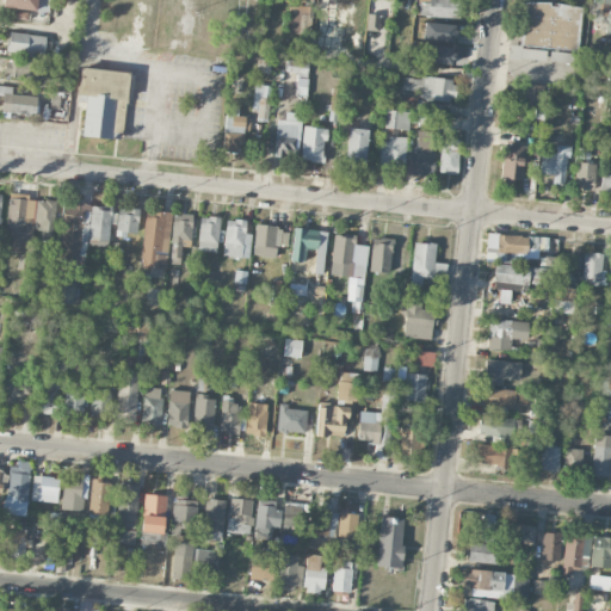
[(49,0),(2,0),(2,10),(49,11),(49,0)]
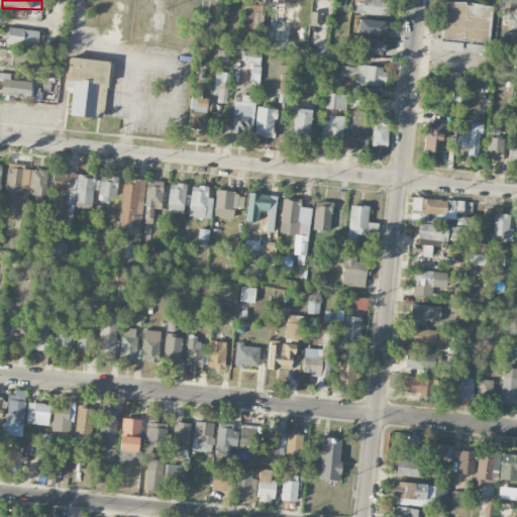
[(273,0),(272,10),(291,13),(292,0),(273,0)]
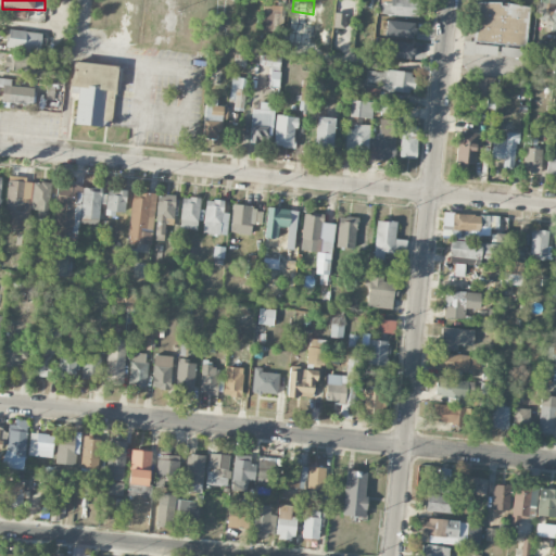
[(381,0),(382,15),(418,15),(417,0),(381,0)]
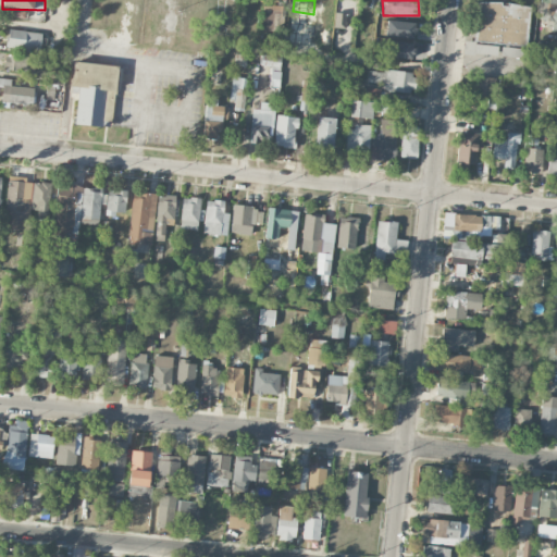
[(556,0),(540,0),(540,15),(556,16),(556,0)]
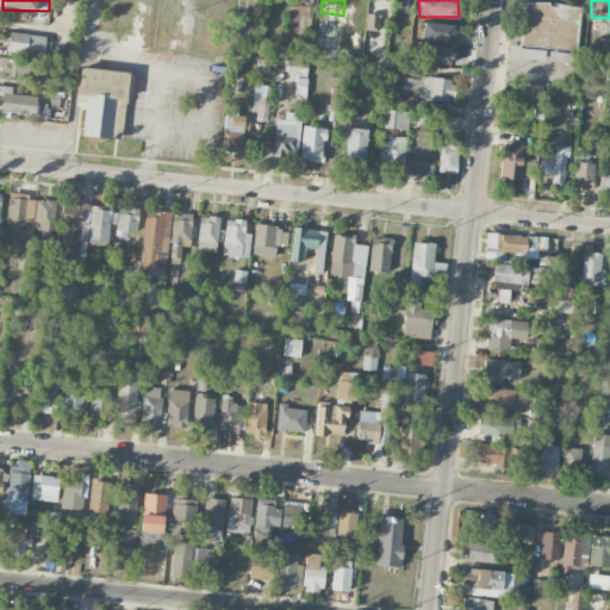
[(579,6),(523,2),(521,47),(577,50),(579,6)]
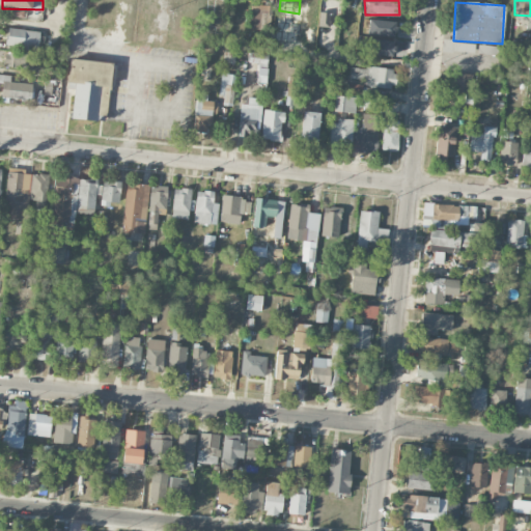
[(267,5),(250,5),(249,28),(266,29),(267,5)]
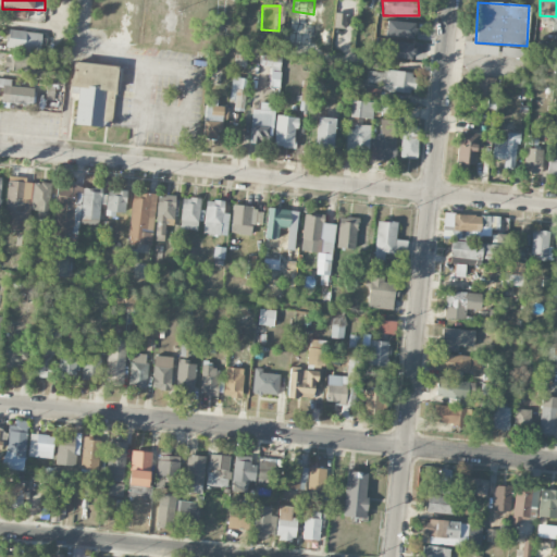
[(350,14),(335,13),(333,35),(348,36),(350,14)]
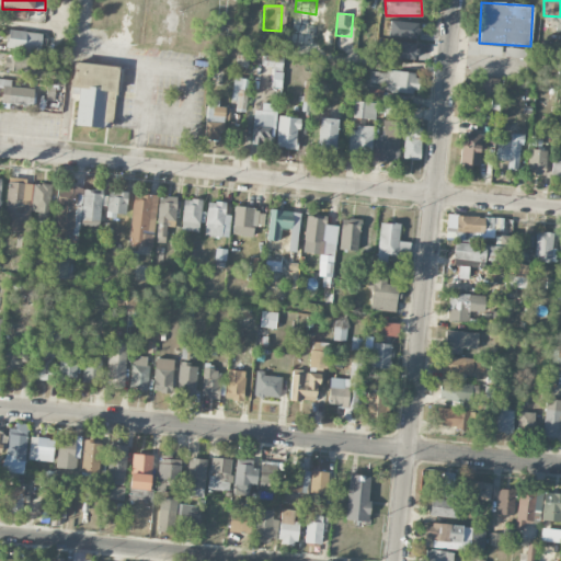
[(416,41),(419,24),(390,20),(388,36),(416,41)]
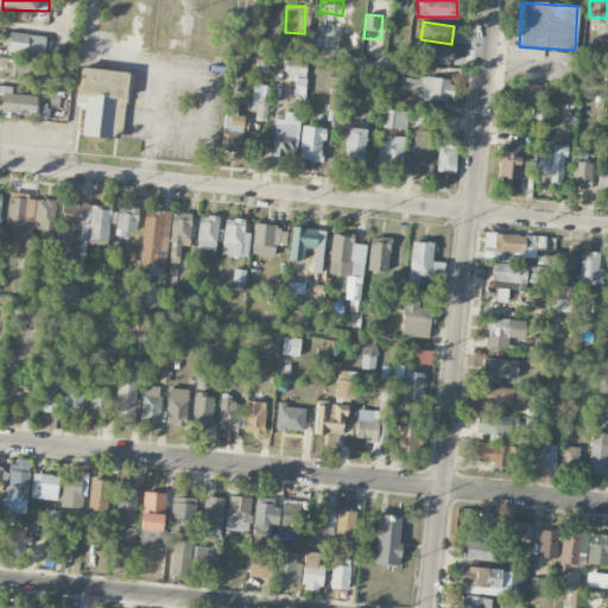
[(7,54),(44,57),(45,36),(8,33),(7,54)]
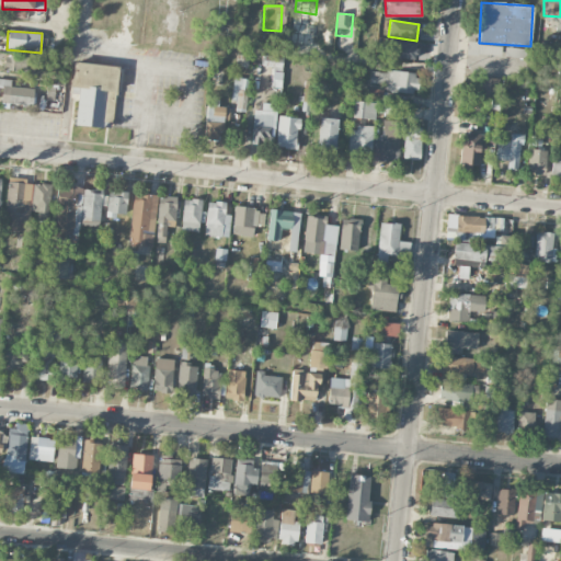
[(386,58),(414,59),(415,43),(387,42),(386,58)]
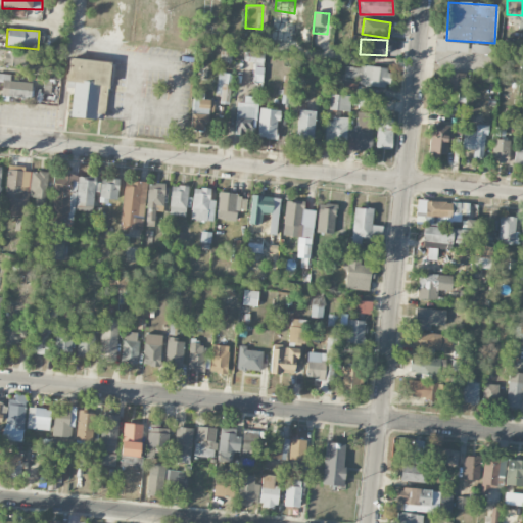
[(467,42),(435,41),(435,51),(467,52),(467,42)]
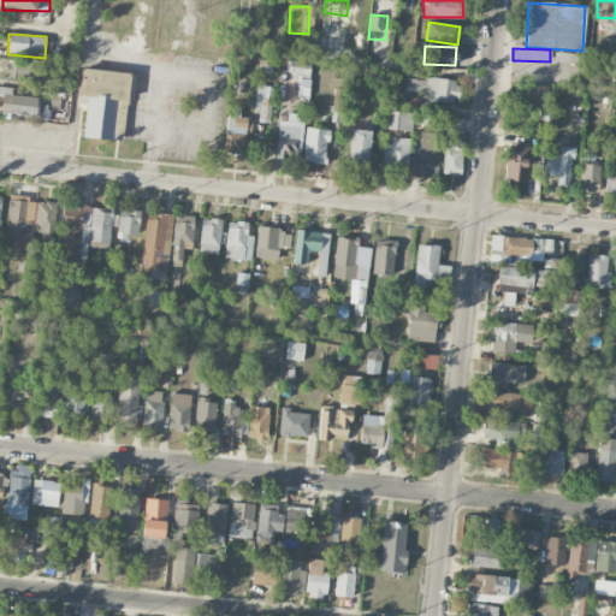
[(39,61),(5,63),(5,77),(39,76),(39,61)]
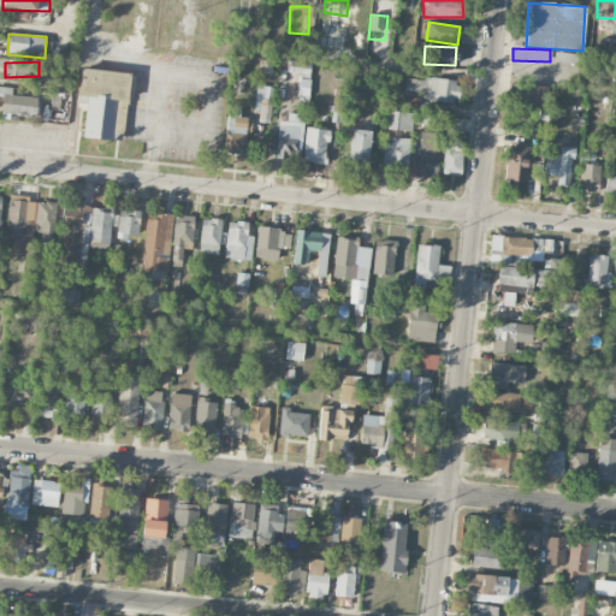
[(83,137),(123,142),(130,73),(81,69),(78,96),(87,98),(83,137)]
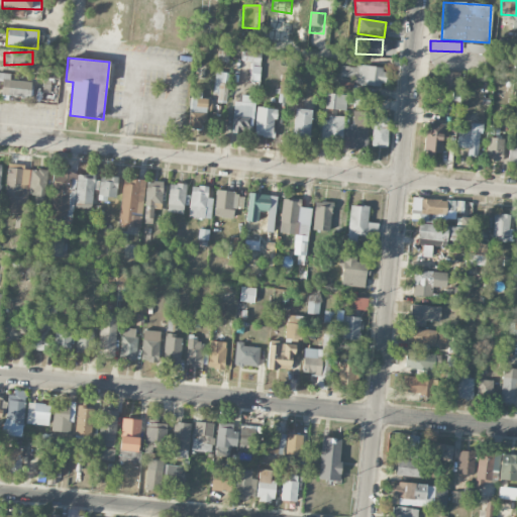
[(384,68),(341,65),(340,82),(383,84),(384,68)]
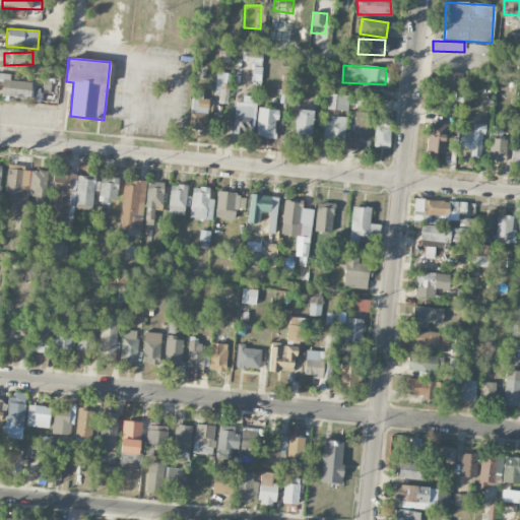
[(218,103),(228,104),(231,73),(216,71),(214,94),(219,95),(218,103)]
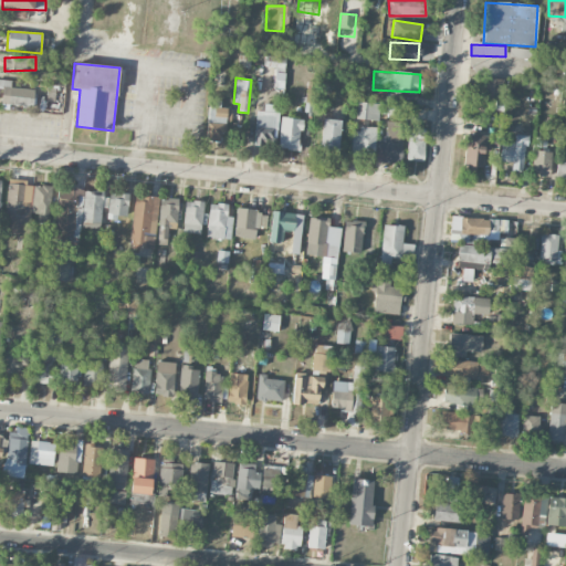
[(496,100),(494,111),(503,112),(509,81),(483,77),(480,97),(496,100)]
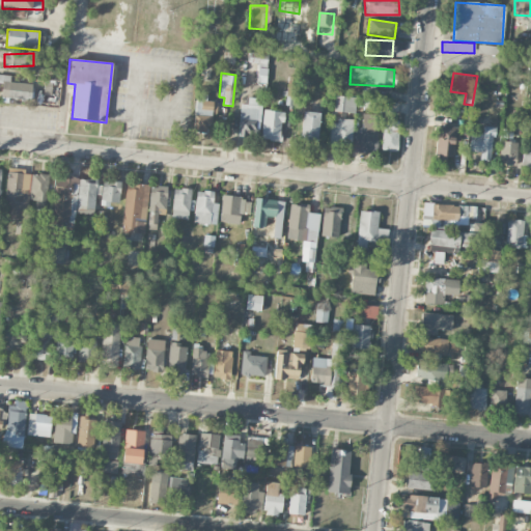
[(1,102),(10,103),(10,100),(31,101),(32,84),(10,83),(10,76),(0,75),(0,83),(2,83),(1,102)]
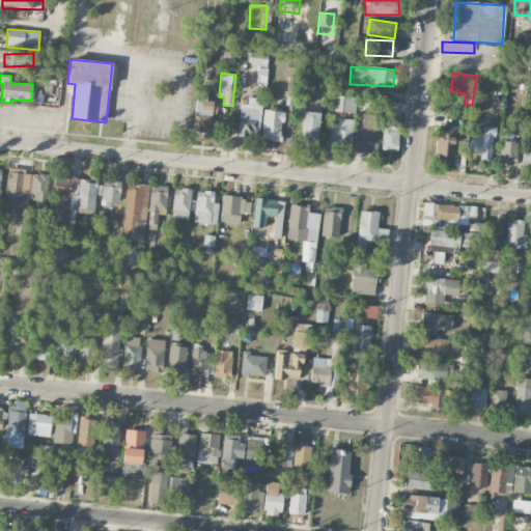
[(355,113),(355,96),(335,96),(334,112),(355,113)]
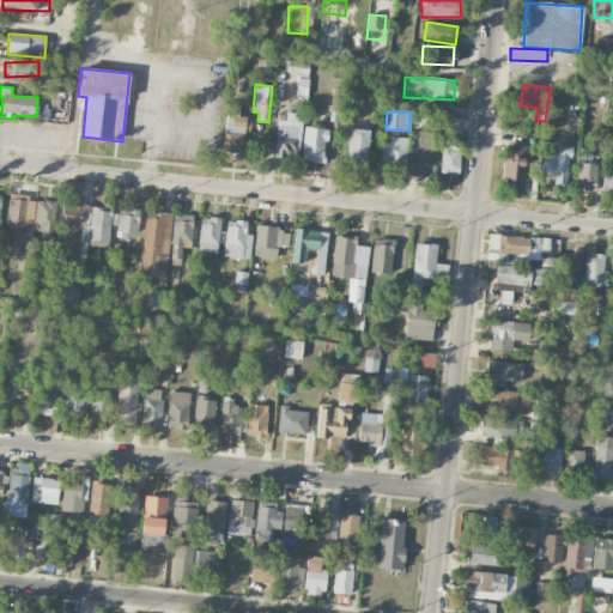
[(275,116),(277,156),(302,155),(301,115),(275,116)]
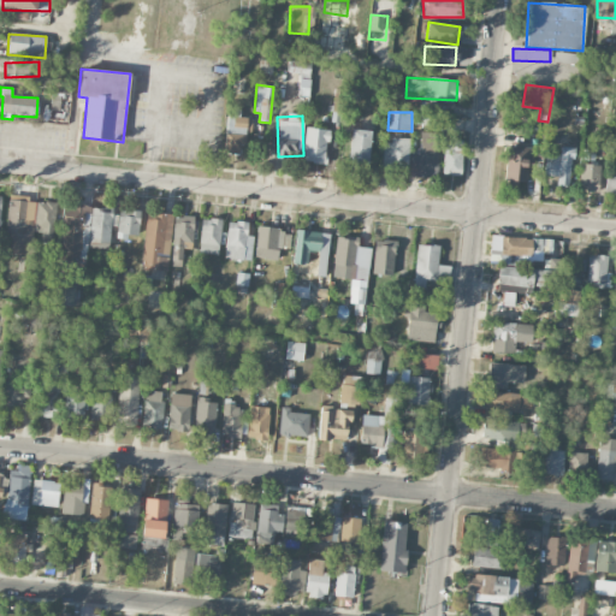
[(248,118),(226,117),(225,154),(247,155),(248,118)]
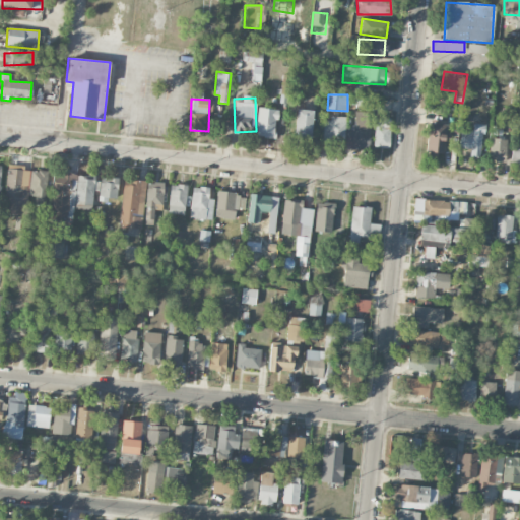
[(256,137),(276,138),(278,109),(257,108),(256,137)]
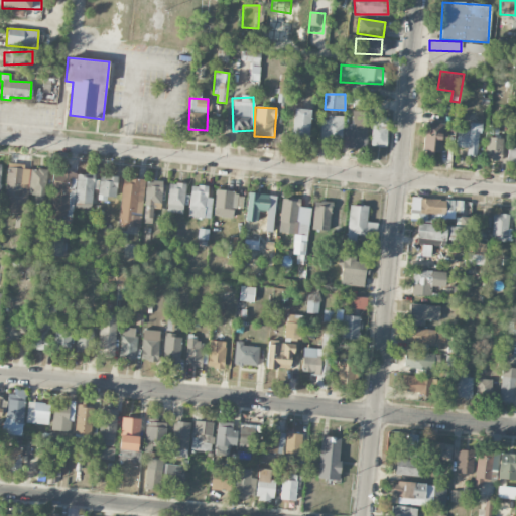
[(292,137),(308,138),(310,109),(293,109),(292,137)]
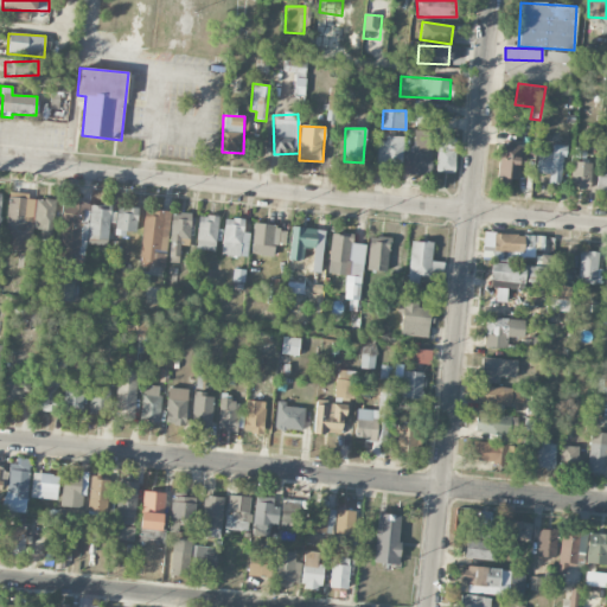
[(403,174),(430,176),(432,131),(414,131),(414,148),(404,147),(403,174)]
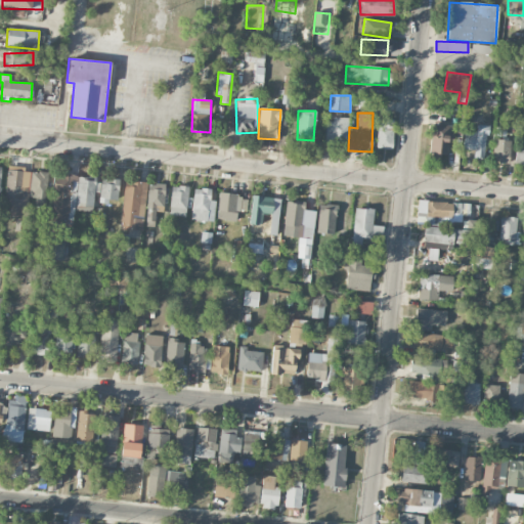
[(325,143),(347,144),(348,120),(326,119),(325,143)]
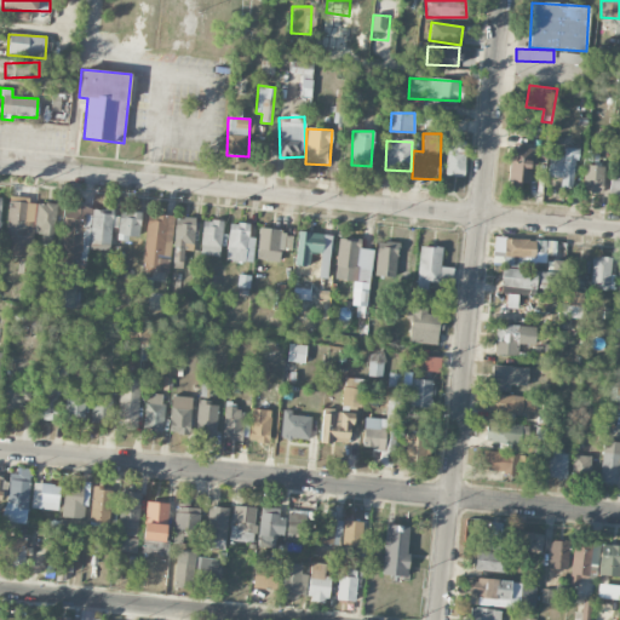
[(445,176),(464,177),(465,142),(446,141),(445,176)]
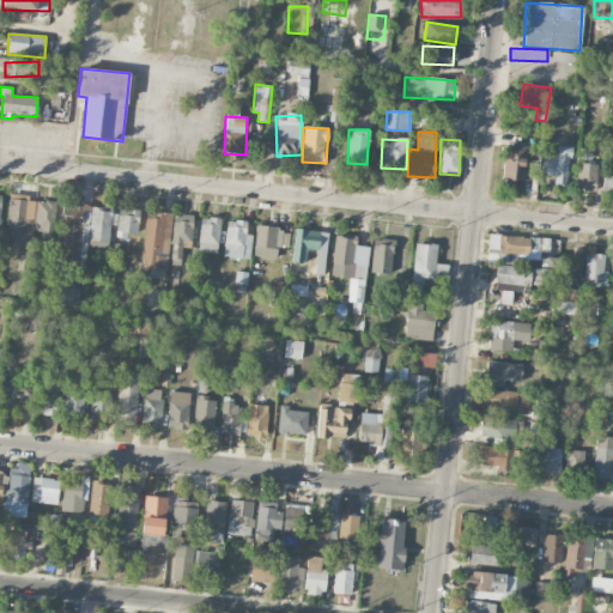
[(526,145),(504,144),(503,183),(525,184),(526,145)]
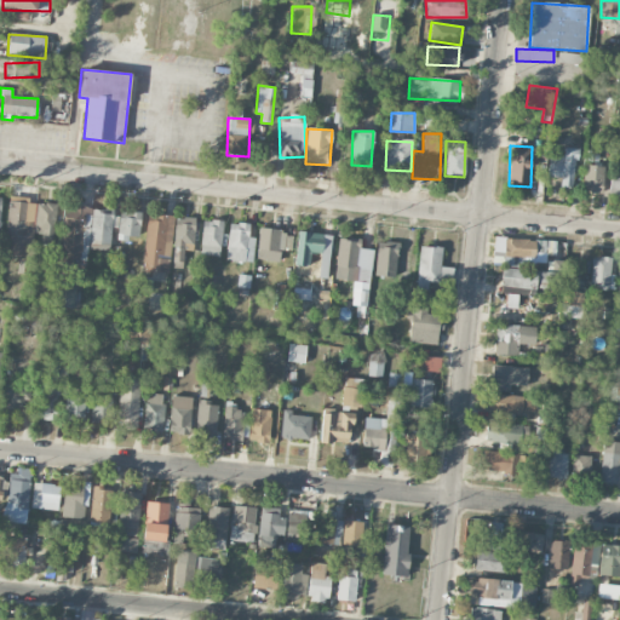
[(577,149),(564,148),(563,156),(549,155),(547,177),(561,178),(560,188),(573,189),(577,149)]
